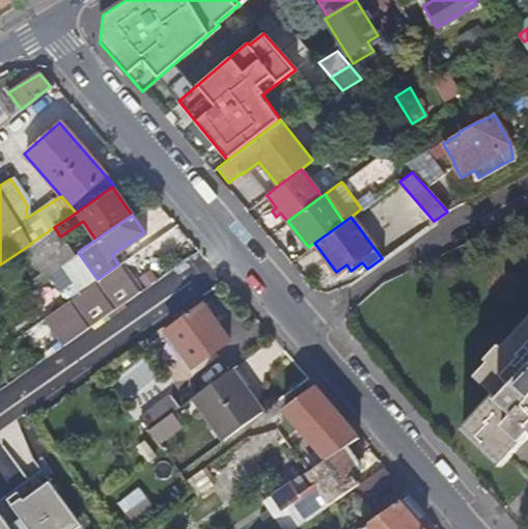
[(54,227),(30,244),(36,253),(60,237),(54,227)]
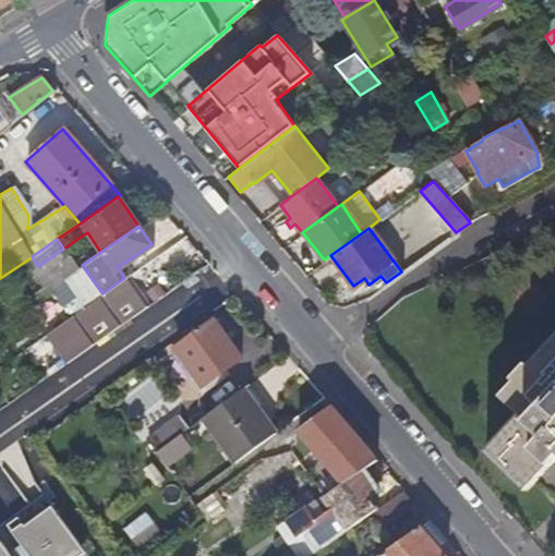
[(131,274),(124,263),(118,267),(124,278),(125,277),(131,274)]
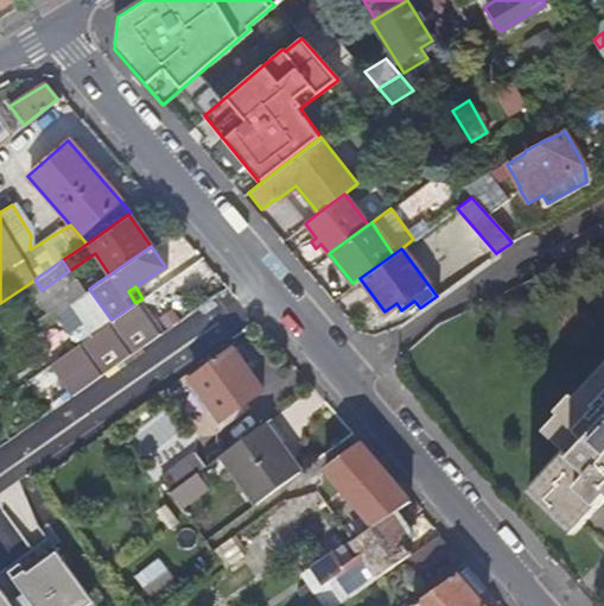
[(106,324),(83,292),(63,307),(86,338),(106,324)]
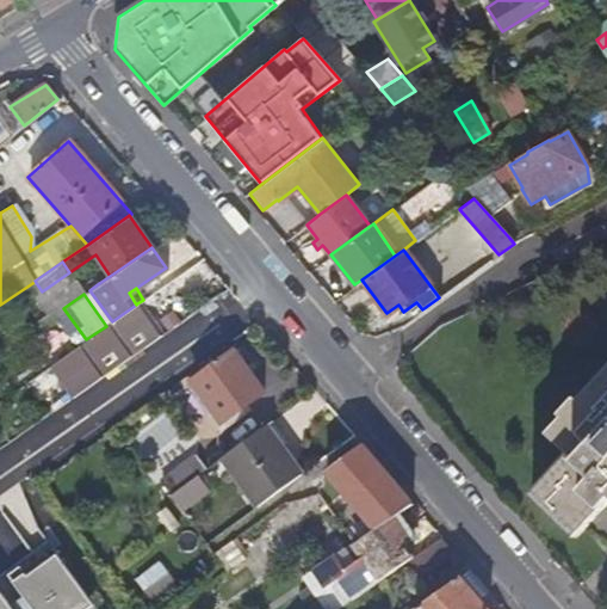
[(86,339),(48,365),(69,398),(160,334),(137,303),(136,305),(112,321),(106,326),(86,339)]
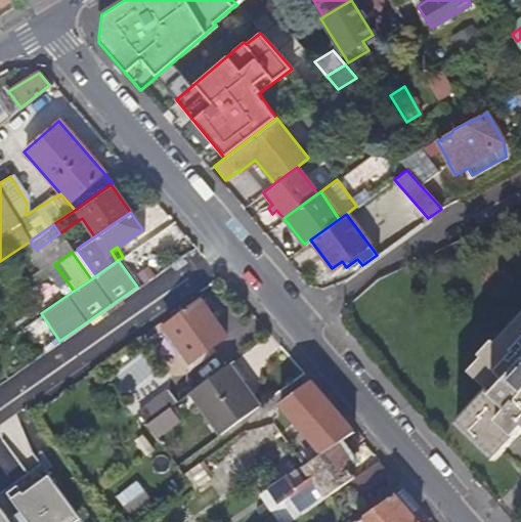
[(164,324),(189,360),(224,335),(200,300),(164,324)]
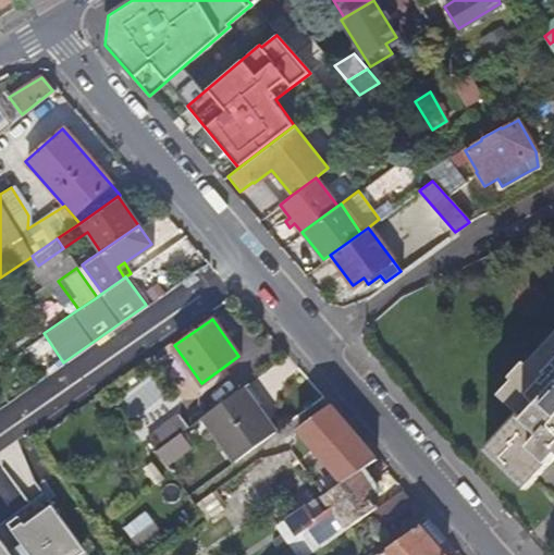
[(553,330),(526,361),(522,358),(507,373),(511,377),(497,391),(518,410),(483,447),(524,485),(541,467),(548,460),(553,453),(553,330)]
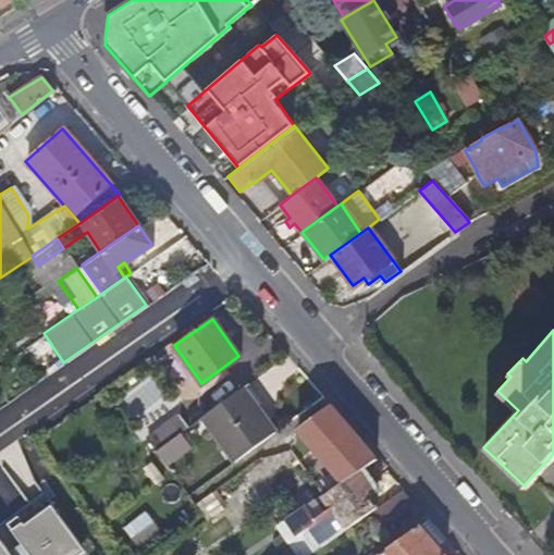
[(137,411),(162,390),(149,373),(123,395),(137,411)]
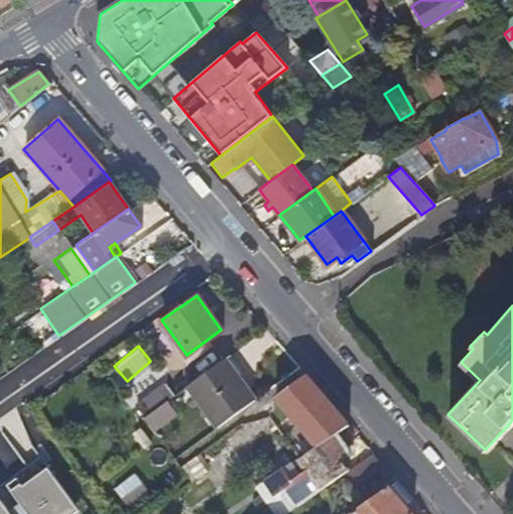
[(224,357),(186,385),(216,425),(253,396),(224,357)]
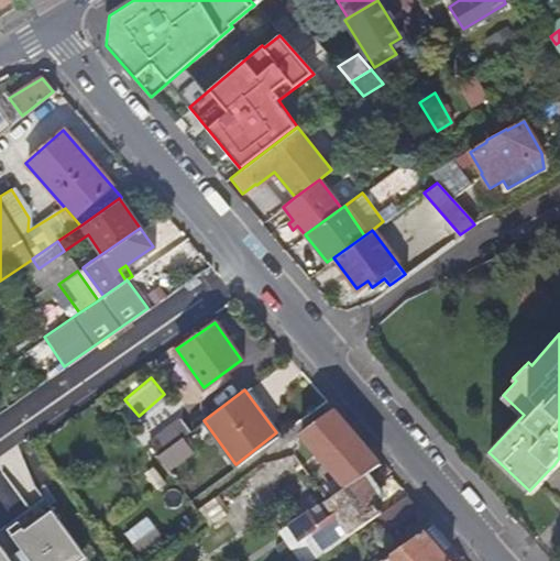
[(361,476),(380,462),(332,408),(299,432),(346,486),(361,476)]
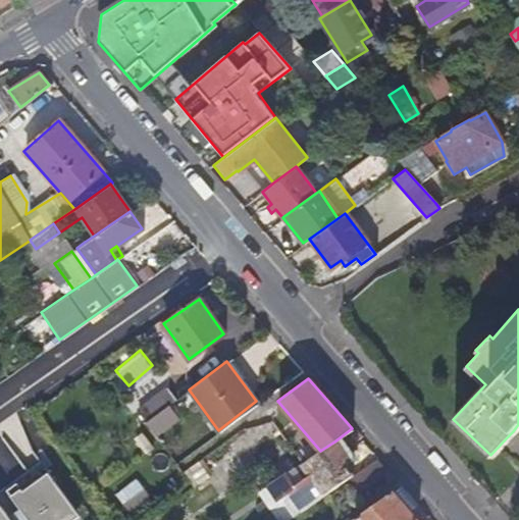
[(168,404),(175,399),(167,387),(139,408),(147,420),(168,404)]
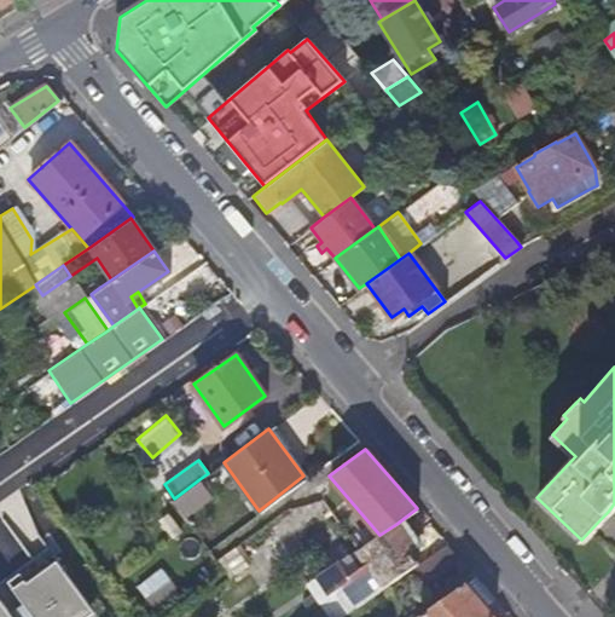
[(210,495),(199,479),(174,499),(172,500),(183,514),(210,495)]
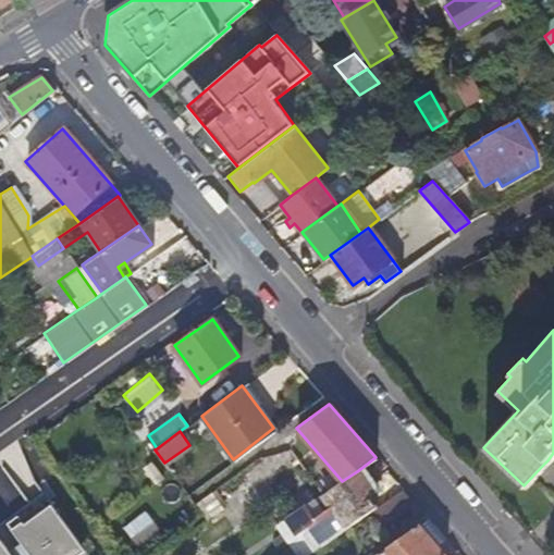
[(151,461),(144,467),(155,481),(162,476),(151,461)]
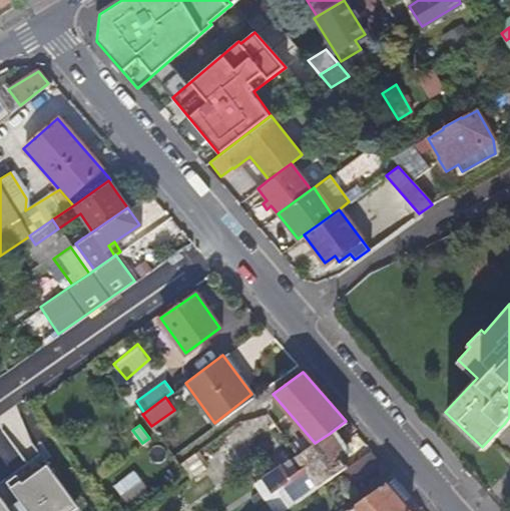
[(295,502),(344,468),(347,466),(335,450),(339,447),(329,434),(315,443),(298,456),(305,466),(290,477),(282,465),(262,479),(272,494),(284,485),(295,502)]
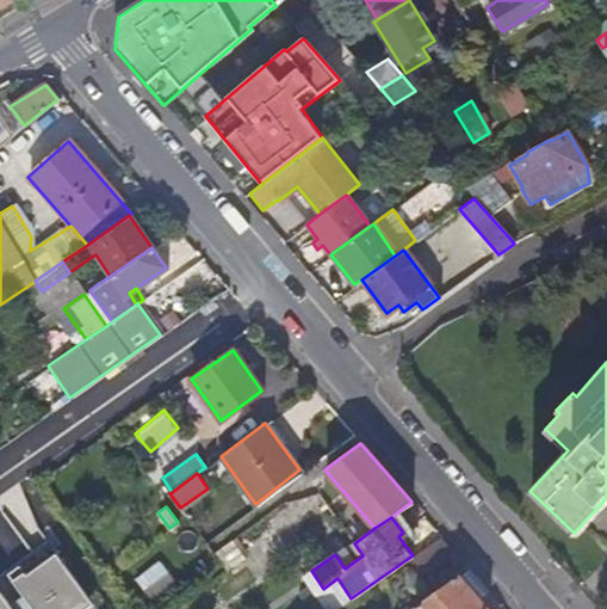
[(420,574),(454,551),(440,535),(413,555),(409,558),(420,574)]
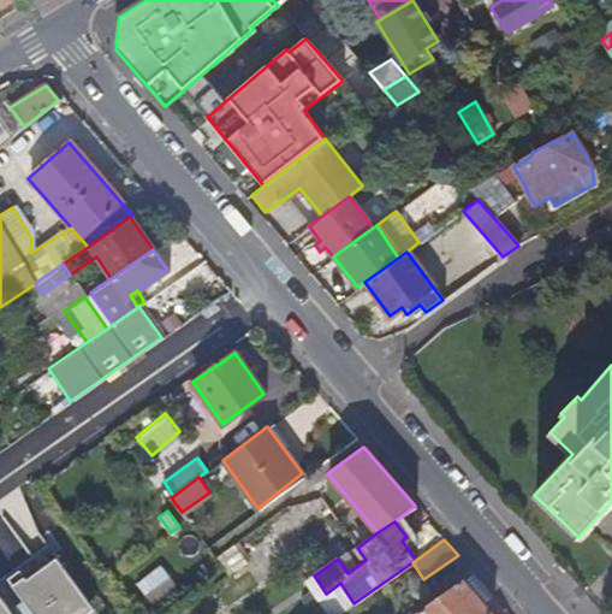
[(49,561),(45,555),(10,582),(22,598),(31,613),(84,613),(94,608),(55,558),(49,561)]
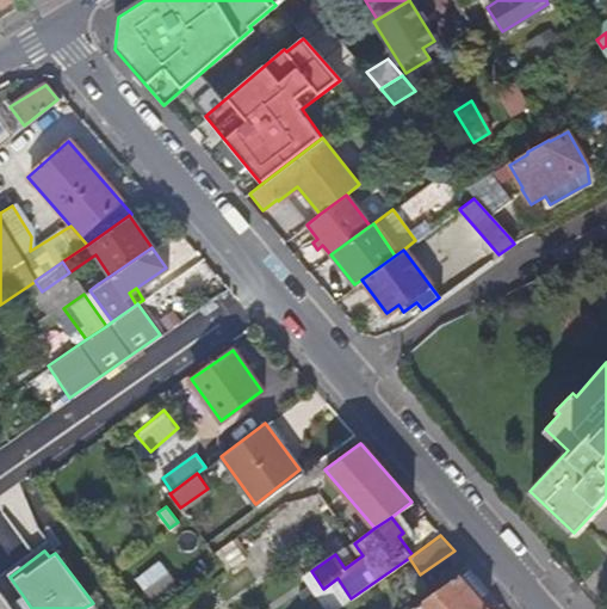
[(150,592),(175,579),(162,558),(138,572),(150,592)]
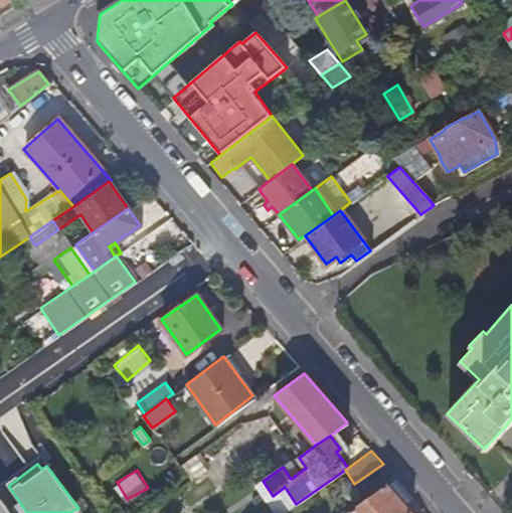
[(394,478),(387,484),(403,504),(410,498),(394,478)]
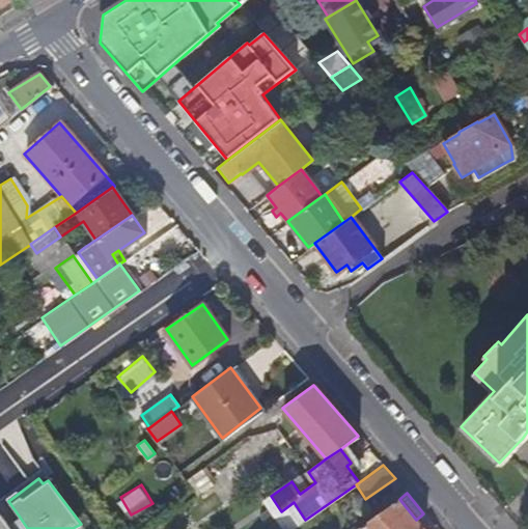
[(399,499),(356,528),(423,528),(424,528),(416,520),(399,499)]
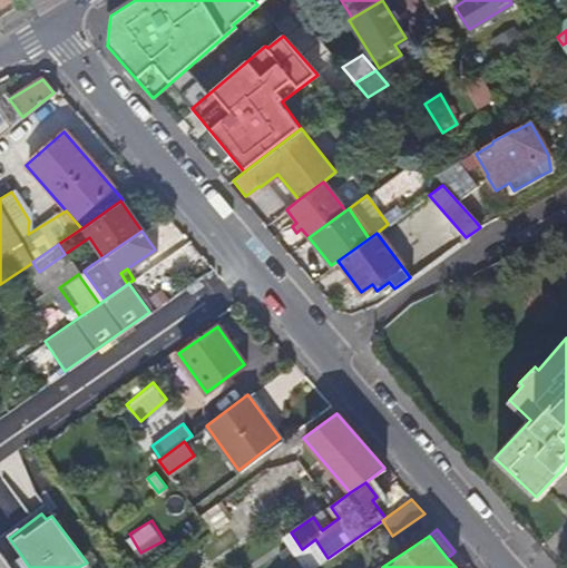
[(0,567),(11,567),(8,564),(0,552),(0,567)]
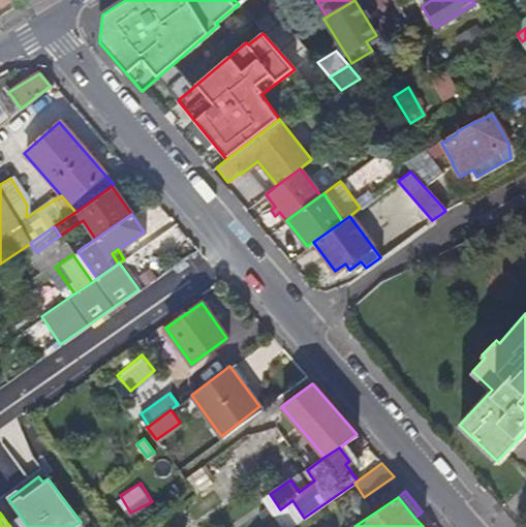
[(27,526),(19,514),(7,523),(10,526),(27,526)]
